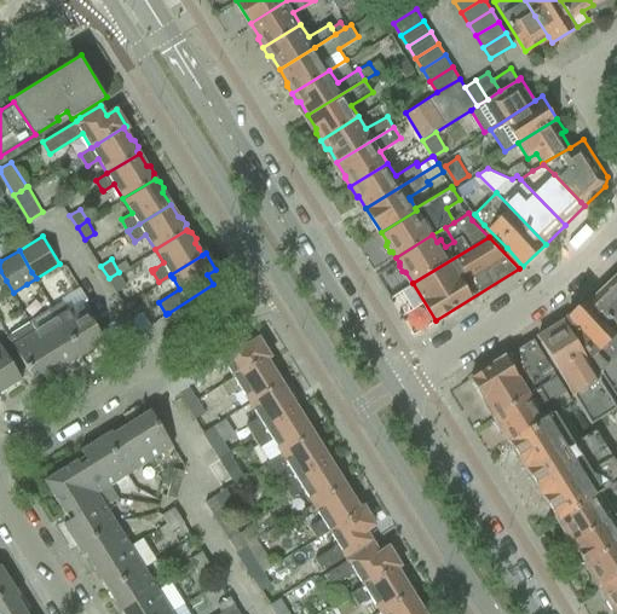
[(616,267),(607,277),(566,316),(616,394),(616,267)]
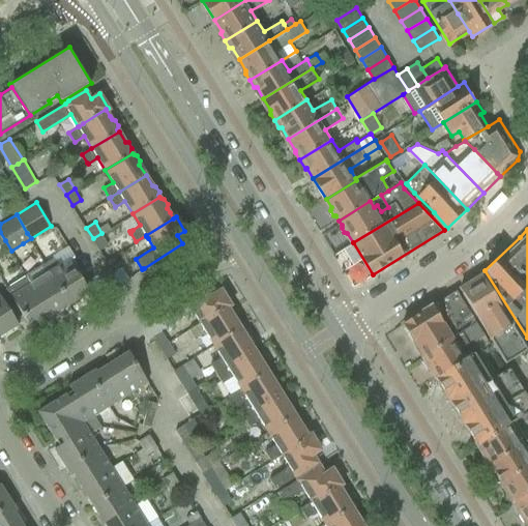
[(101,233),(93,238),(99,249),(108,243),(101,233)]
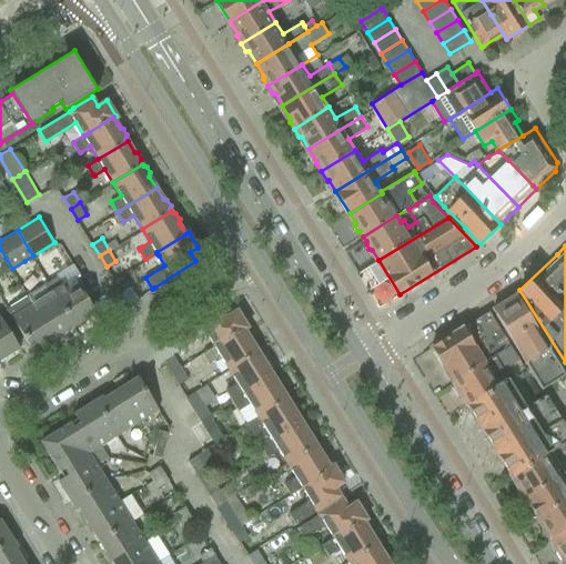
[(114,279),(121,291),(131,285),(123,273),(114,279)]
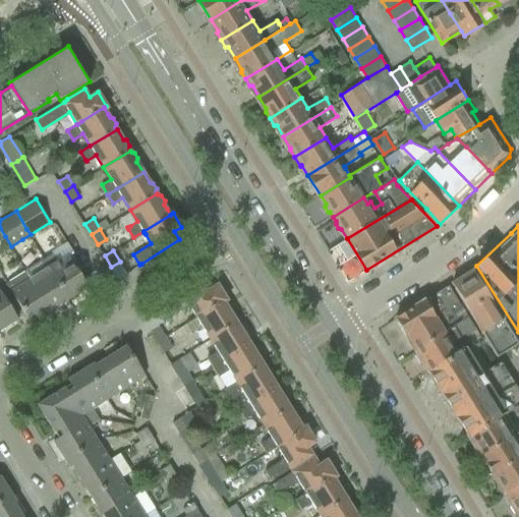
[(55,252),(45,259),(69,297),(89,285),(69,253),(59,260),(55,252)]
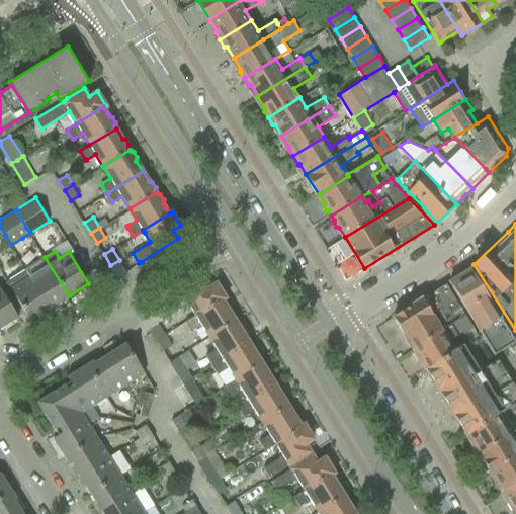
[(45,257),(26,268),(52,310),(59,305),(58,304),(69,295),(45,257)]
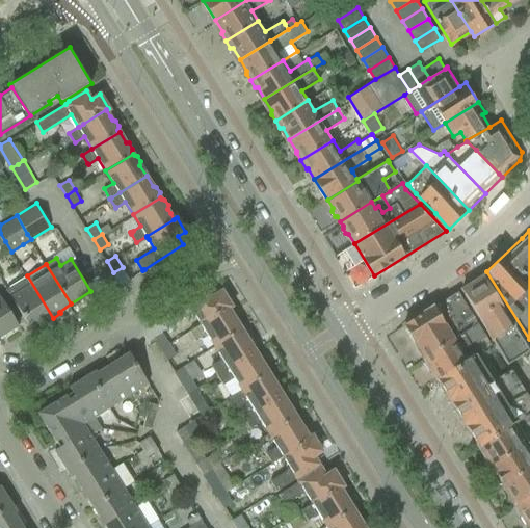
[(483,274),(462,288),(509,363),(529,350),(529,347),(483,274)]
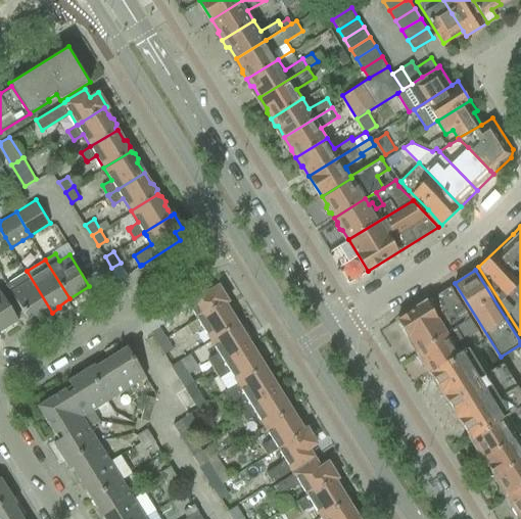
[(27,271),(7,283),(11,290),(22,308),(30,320),(33,325),(52,313),(27,271)]
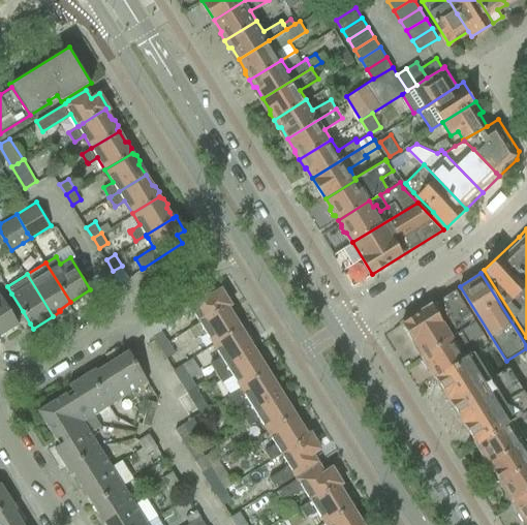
[(208,285),(168,310),(174,318),(183,312),(190,307),(194,313),(198,320),(199,321),(226,305),(229,303),(221,288),(213,294),(208,285)]
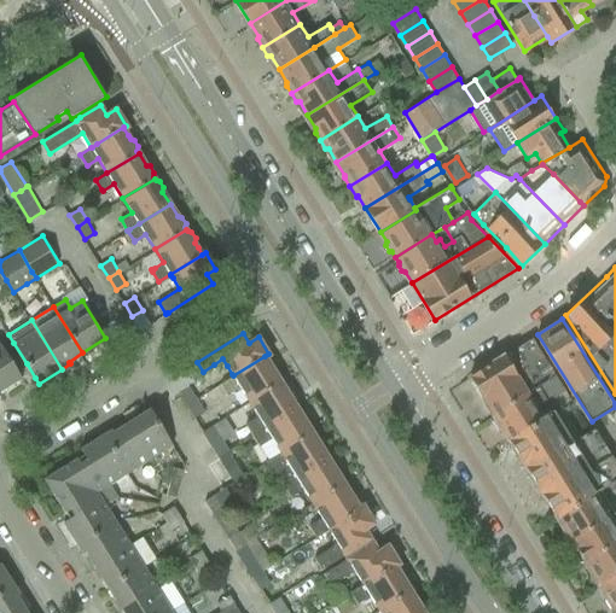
[(470,377),(493,414),(557,374),(551,366),(535,375),(530,366),(545,356),(533,337),(470,377)]
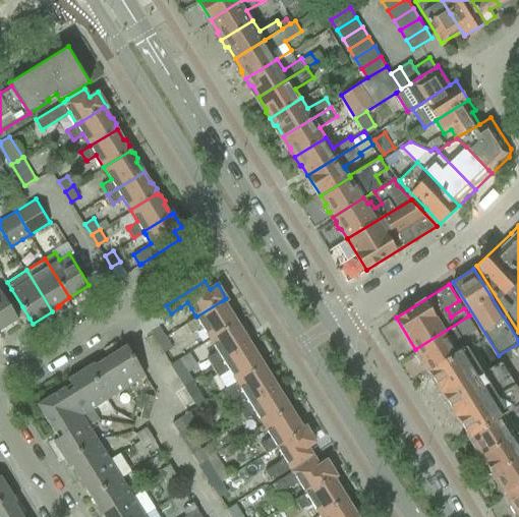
[(0,329),(19,318),(8,300),(0,286),(0,329)]
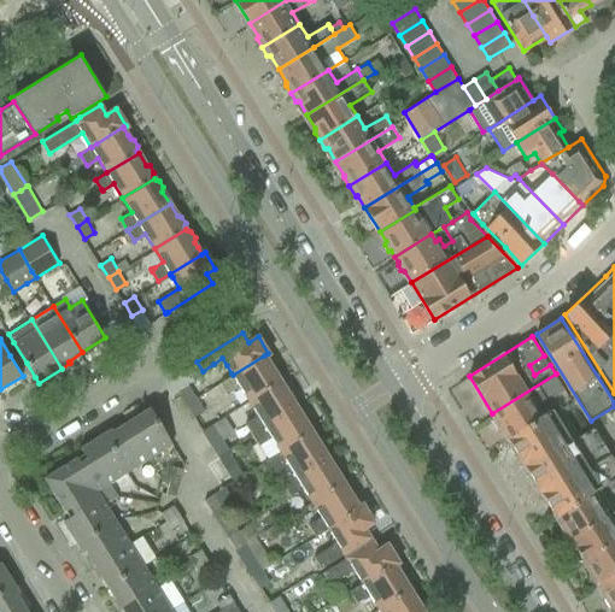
[(238,384),(249,401),(251,400),(281,381),(279,378),(280,374),(276,368),(271,366),(264,355),(233,375),(214,388),(218,396),(238,384)]
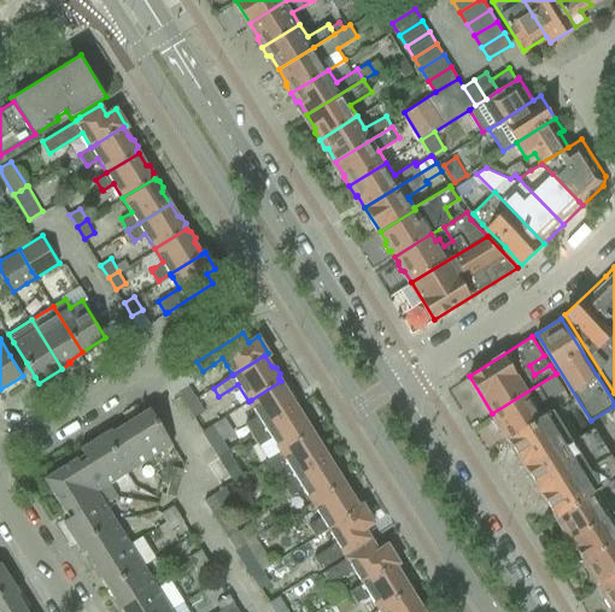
[(501,427),(508,437),(562,405),(556,395),(566,389),(556,374),(492,413),(495,417),(492,418),(498,428),(501,427)]
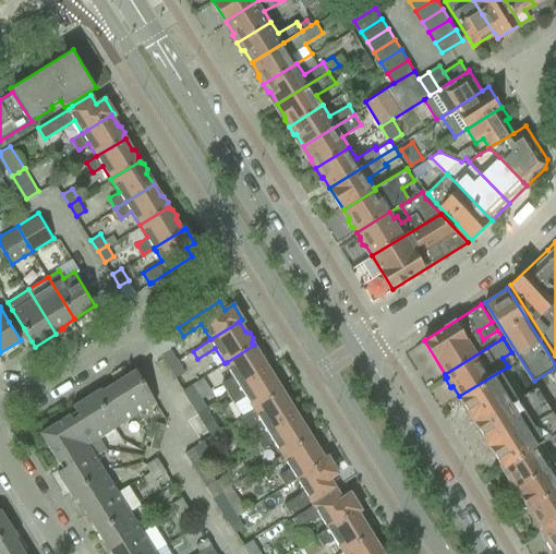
[(232,374),(225,380),(231,390),(241,385),(268,368),(261,357),(262,352),(258,347),(254,346),(254,345),(227,362),(225,363),(232,374)]
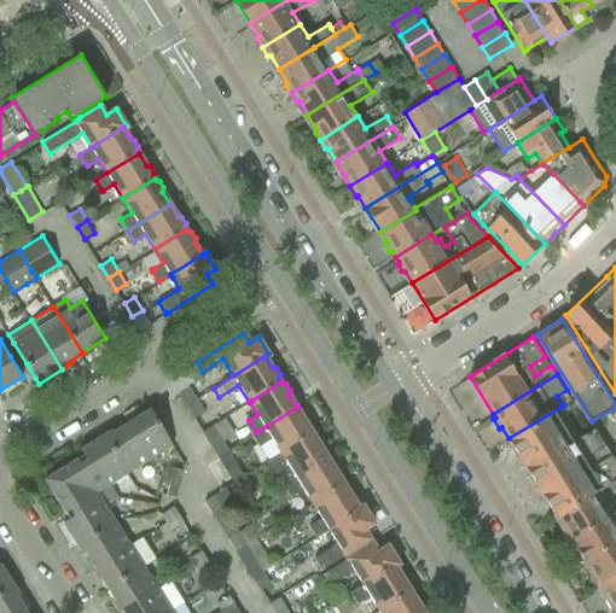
[(190,385),(180,391),(189,404),(198,398),(190,385)]
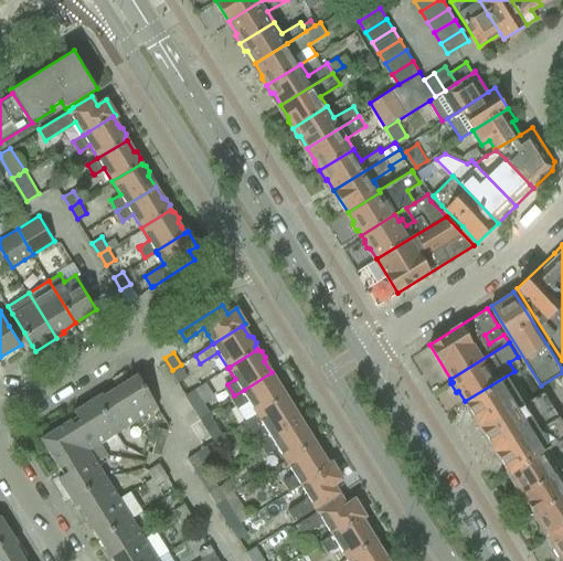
[(181,364),(172,370),(179,381),(188,376),(181,364)]
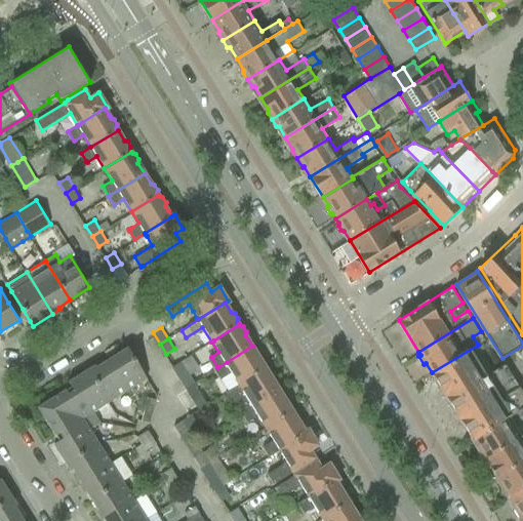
[(432,372),(445,395),(491,366),(478,345),(432,372)]
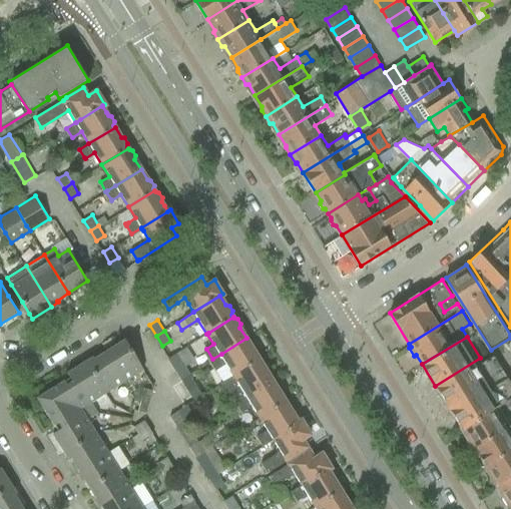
[(224,362),(232,375),(234,374),(260,359),(259,357),(259,354),(256,348),(252,348),(246,338),(212,359),(217,367),(224,362)]
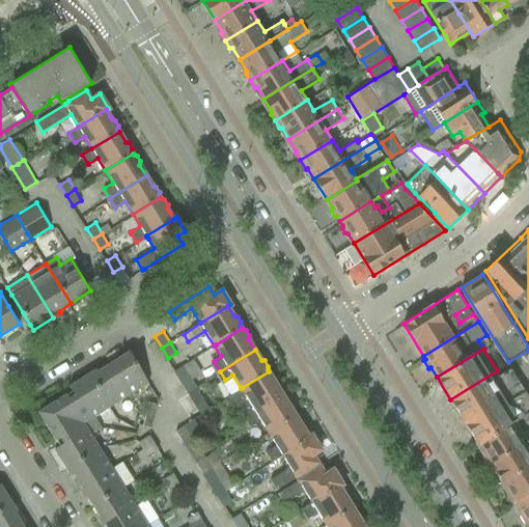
[(130,351),(114,360),(133,391),(149,381),(130,351)]
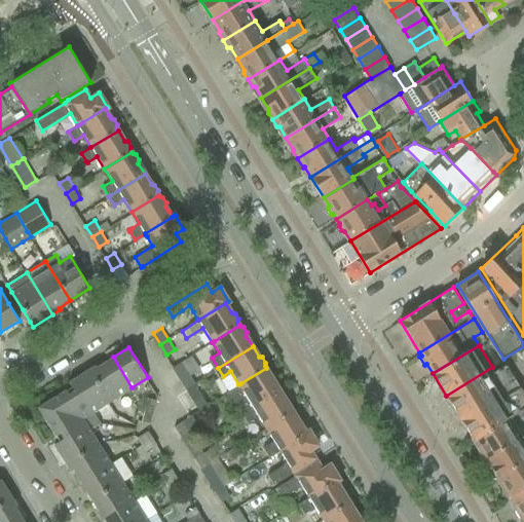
[(96,365),(92,367),(113,399),(132,387),(113,357),(98,367),(96,365)]
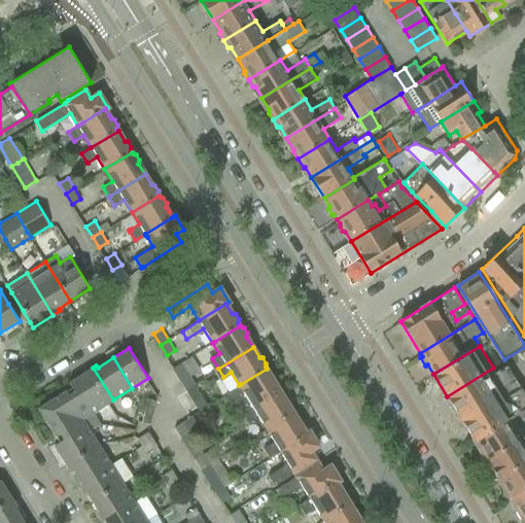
[(212,358),(201,365),(207,376),(218,369),(212,358)]
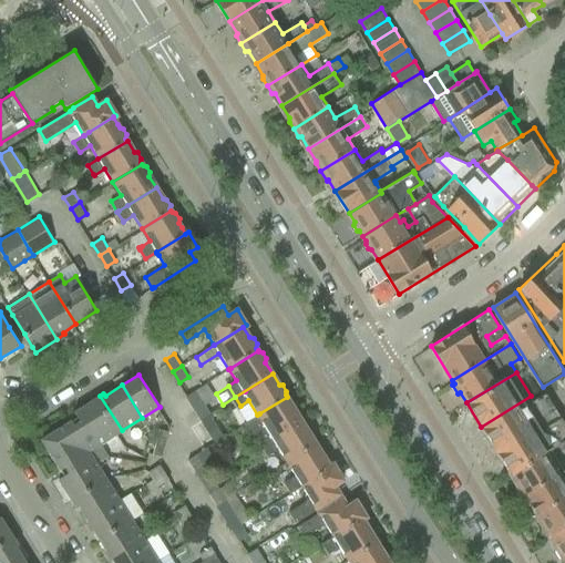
[(481,427),(497,453),(561,415),(546,392),(534,400),(531,396),(481,427)]
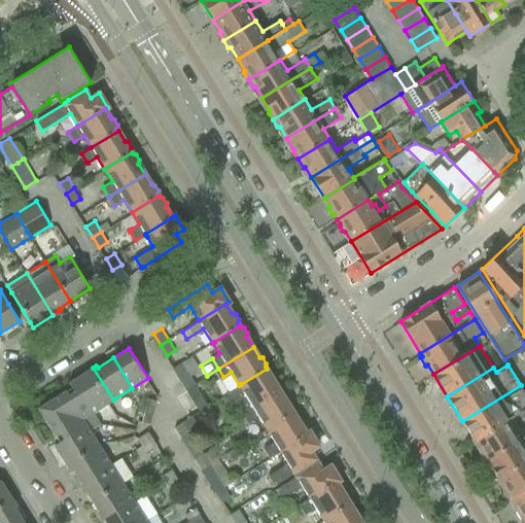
[(93,368),(74,379),(95,411),(113,399),(93,368)]
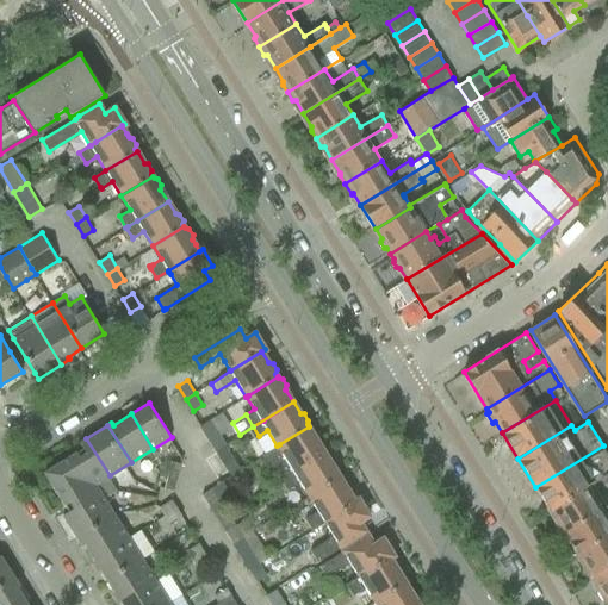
[(277,446),(264,454),(273,468),(274,467),(281,478),(284,476),(295,469),(324,451),(316,440),(317,435),(314,429),(309,428),(309,426),(279,444),(277,446)]
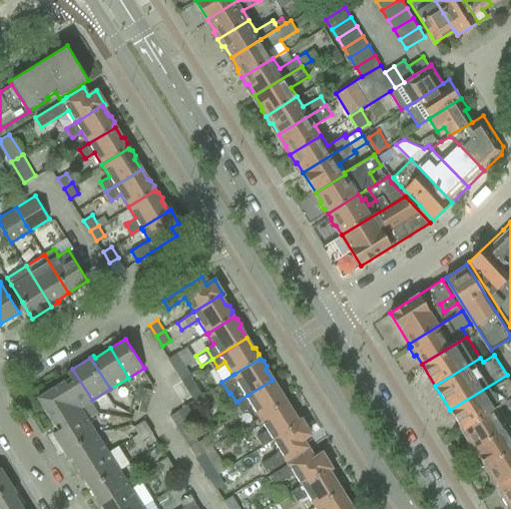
[(183,363),(175,368),(182,378),(189,373),(183,363)]
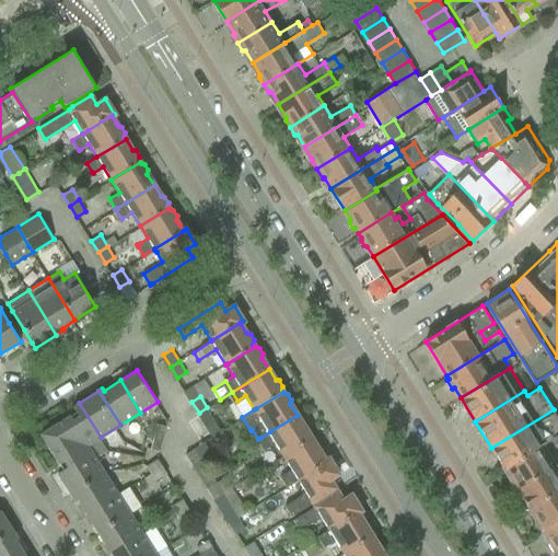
[(71,415),(60,421),(82,458),(93,451),(96,456),(108,449),(101,437),(79,403),(74,406),(80,416),(73,419),(71,415)]
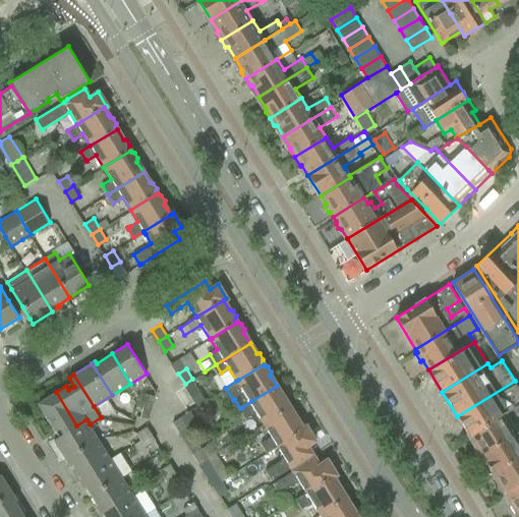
[(199,390),(192,379),(185,384),(191,394),(199,390)]
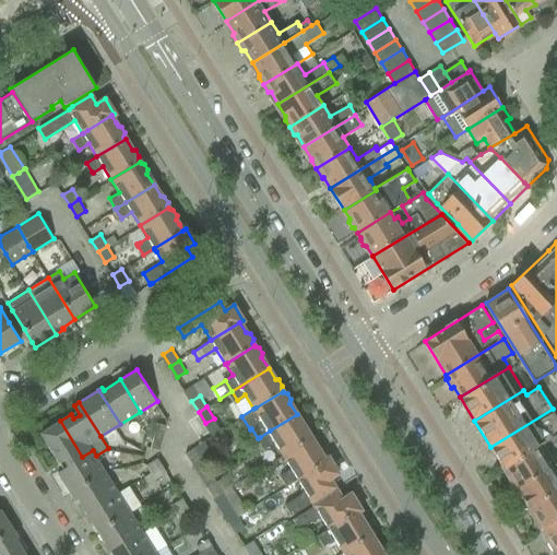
[(490,447),(505,468),(544,444),(556,435),(556,414),(553,409),(490,447)]
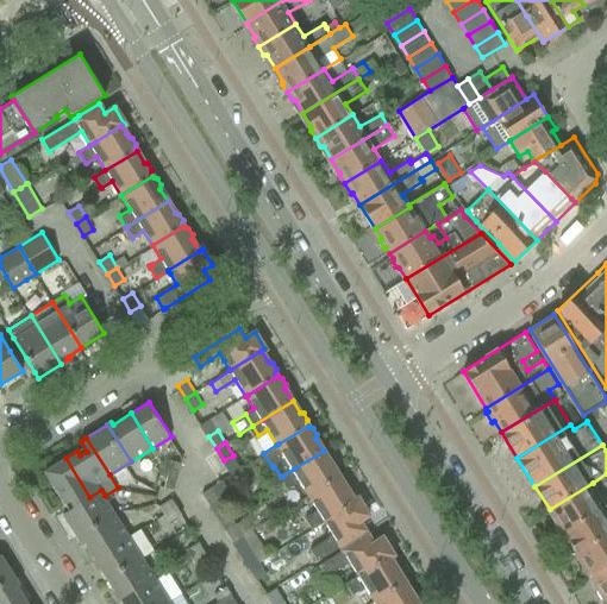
[(283,476),(281,477),(287,486),(289,485),(298,480),(307,495),(310,494),(339,476),(338,473),(339,470),(335,464),(331,463),(324,451),(294,469),(283,476)]
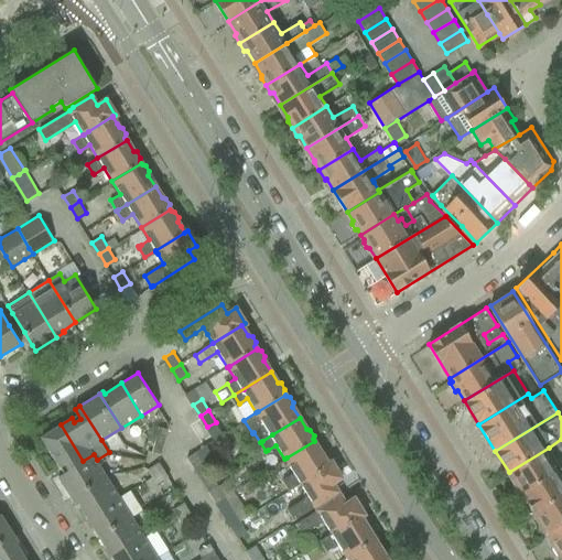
[(207,427),(215,439),(223,433),(216,422),(207,427)]
